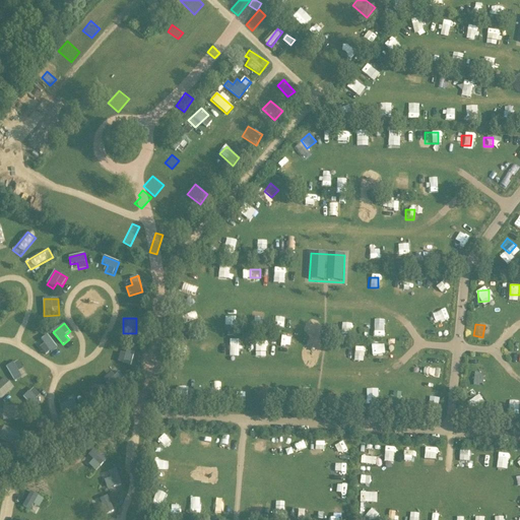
[(48,334),(41,339),(45,344),(40,348),(46,355),(57,347),(48,334)]
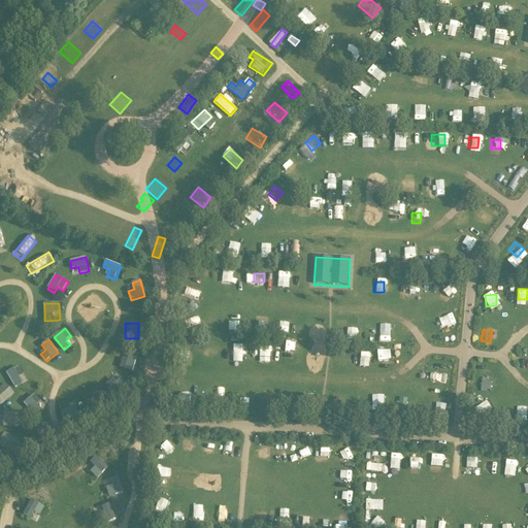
[(238,360),(248,360),(248,347),(238,347),(238,360)]
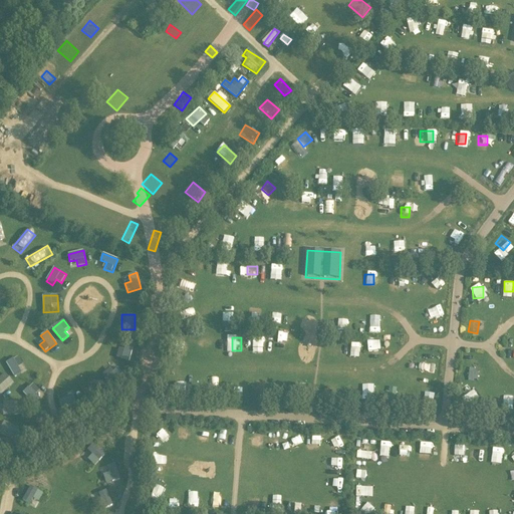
[(130,362),(135,347),(120,342),(115,357),(130,362)]
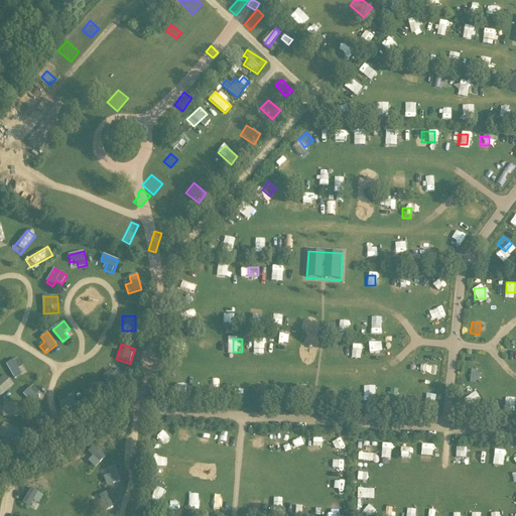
[(372,344),(372,355),(383,355),(383,345),(372,344)]
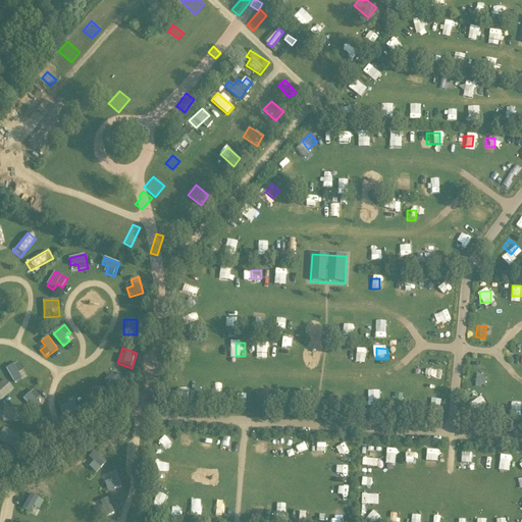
[(18,373),(23,370),(19,362),(7,368),(14,383),(21,379),(18,373)]
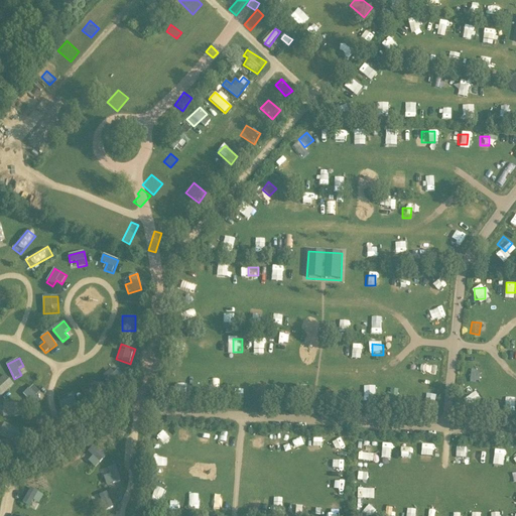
[(104,375),(113,385),(124,375),(114,365),(104,375)]
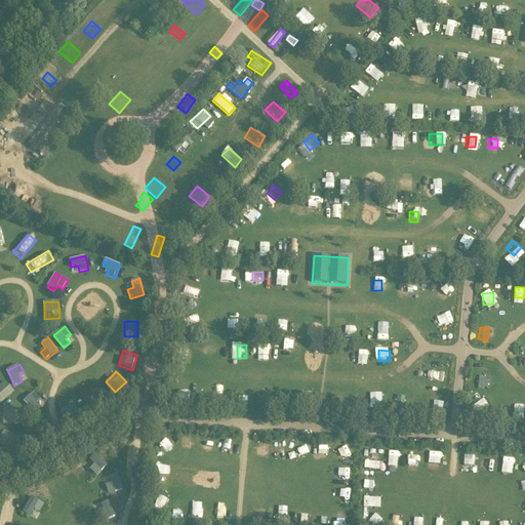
[(486,389),(487,379),(477,378),(476,389),(486,389)]
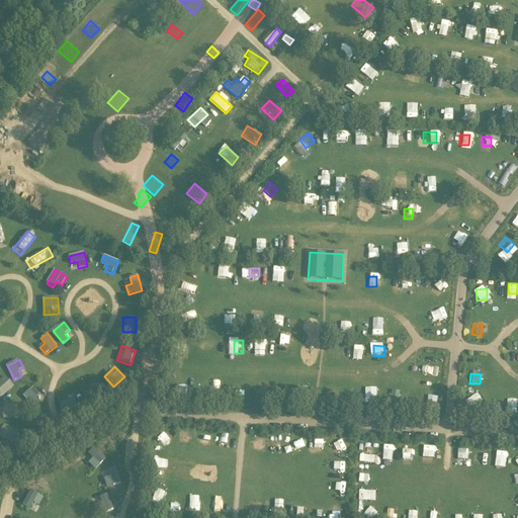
[(0,398),(0,399),(14,386),(5,376),(0,380),(0,398)]
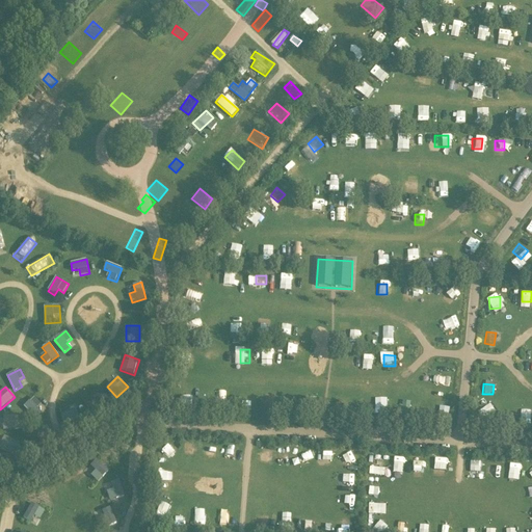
[(87,407),(102,400),(99,393),(84,400),(87,407)]
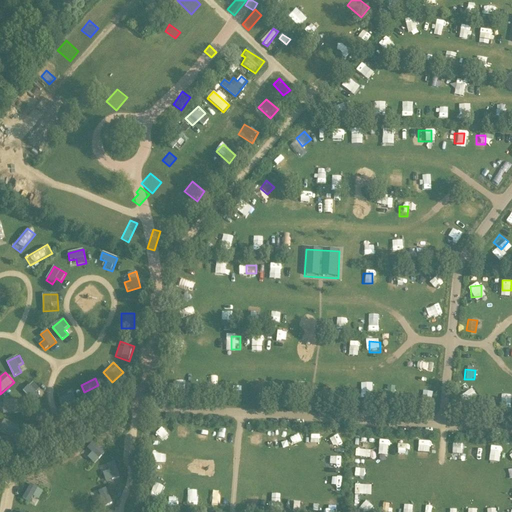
[(33,402),(44,394),(35,381),(24,390),(33,402)]
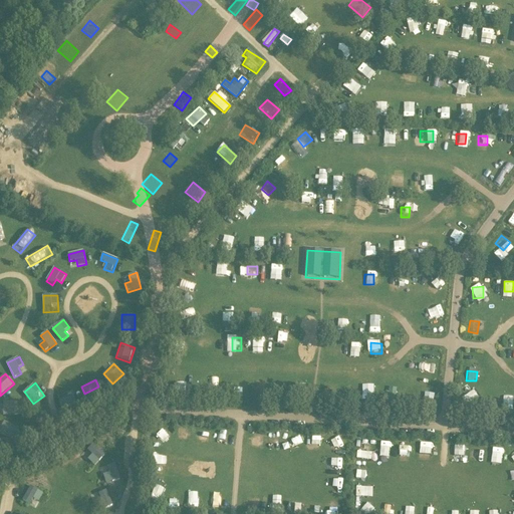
[(58,396),(61,409),(77,405),(73,392),(58,396)]
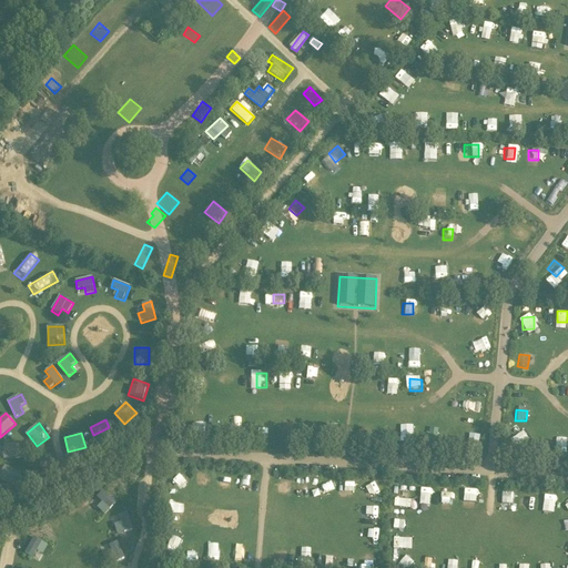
[(24,458),(24,444),(3,444),(3,458),(24,458)]
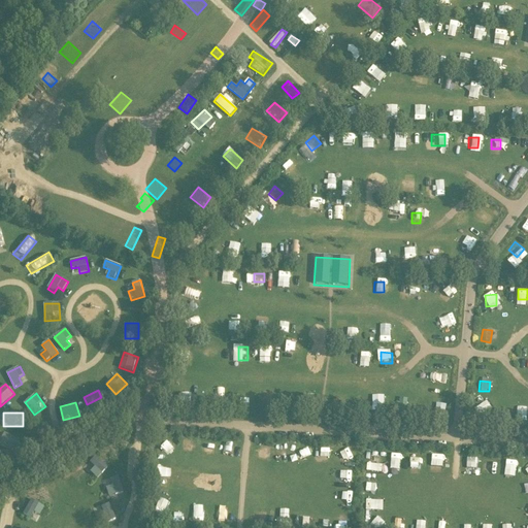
[(3,432),(0,439),(0,446),(15,453),(21,440),(3,432)]
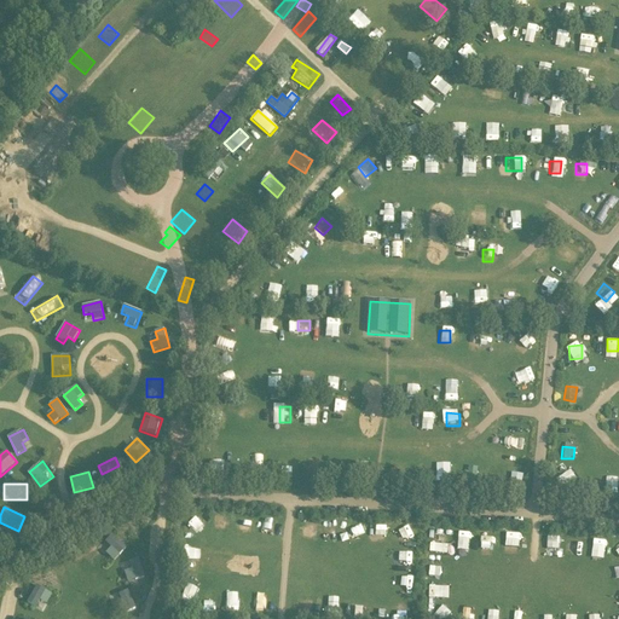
[(215,531),(233,530),(233,516),(215,516),(215,531)]
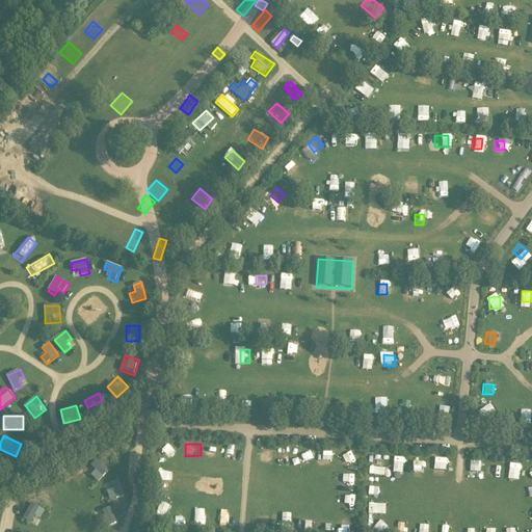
[(207,455),(218,455),(218,445),(208,445),(207,455)]
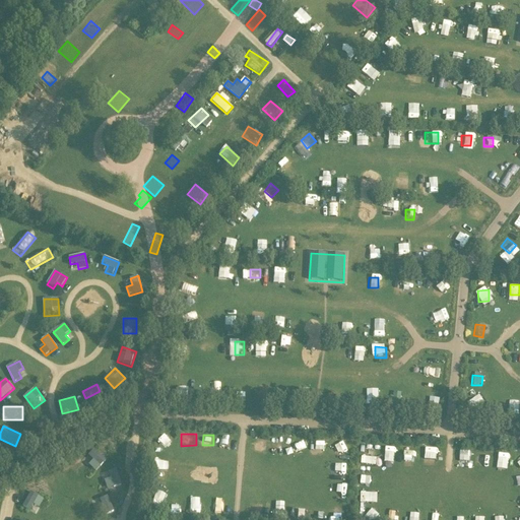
[(229,448),(231,438),(220,436),(218,447),(229,448)]
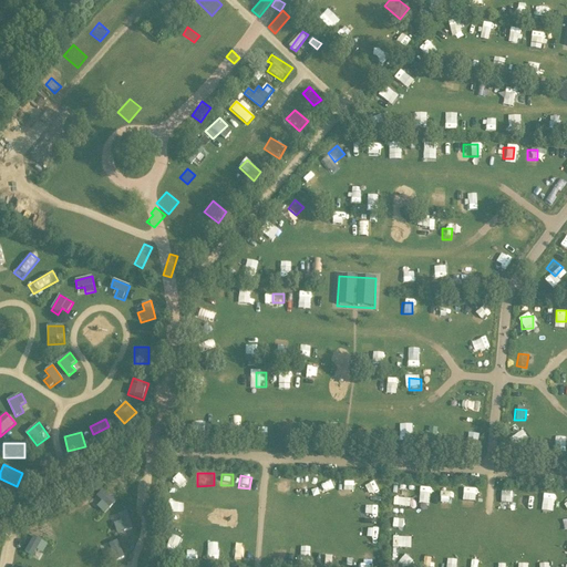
[(119,481),(124,488),(130,485),(125,477),(119,481)]
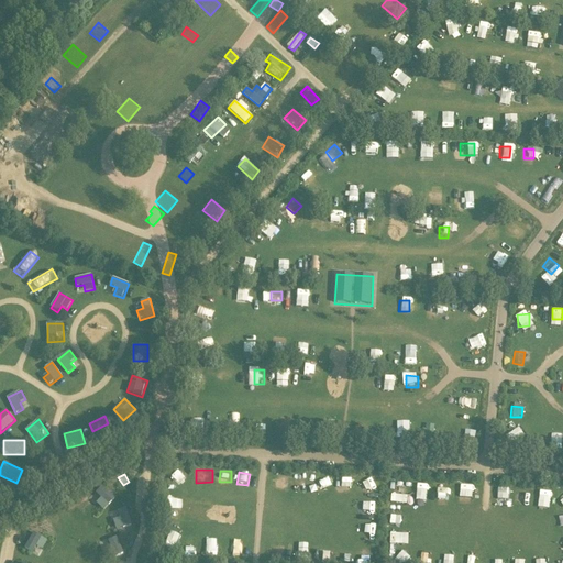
[(287,486),(288,475),(277,474),(276,485),(287,486)]
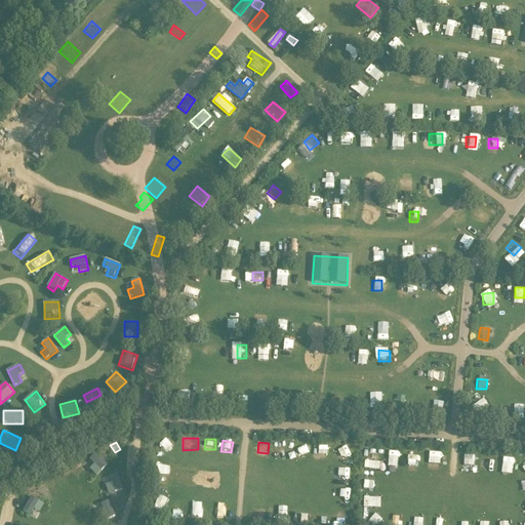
[(294,454),(306,455),(307,445),(295,444),(294,454)]
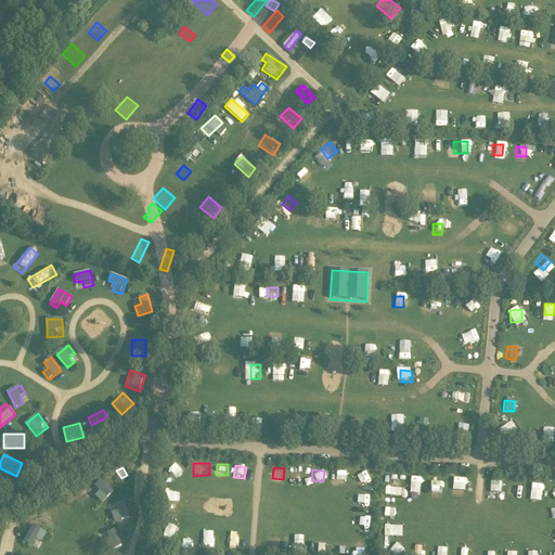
[(431,488),(443,488),(443,476),(433,476),(431,488)]
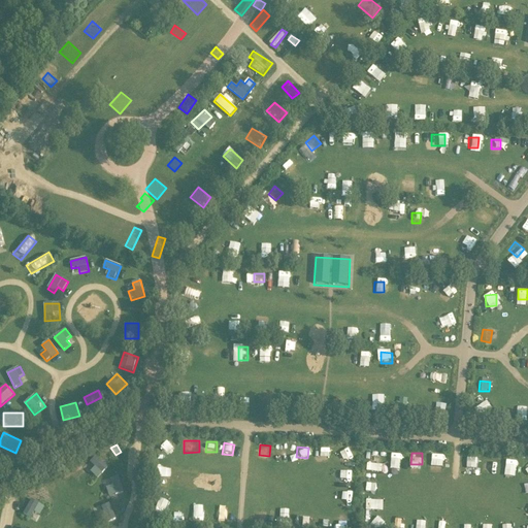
[(354,459),(354,454),(340,454),(340,464),(349,464),(349,459),(354,459)]
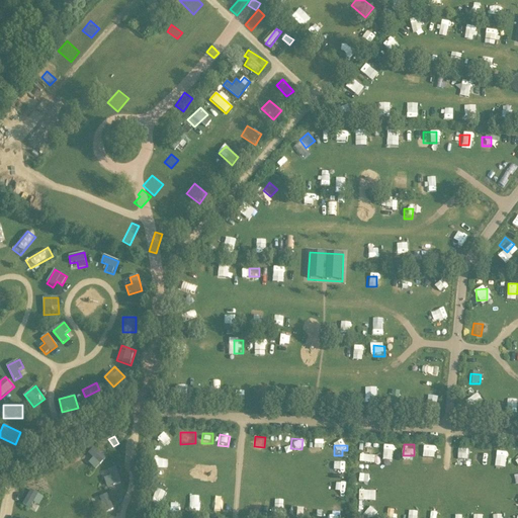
[(424,446),(423,457),(434,458),(435,447),(424,446)]
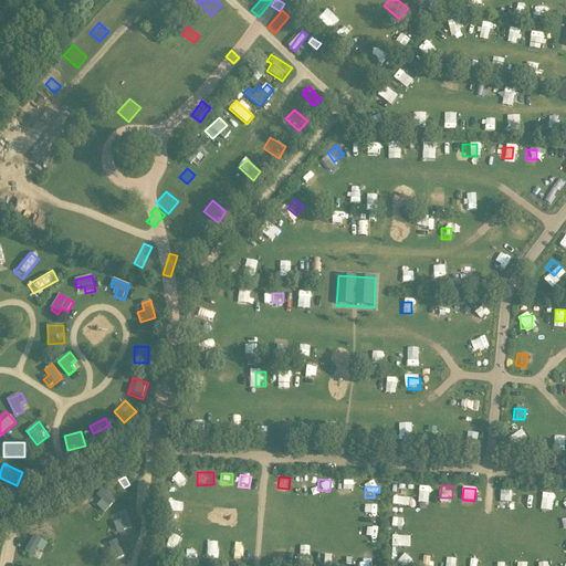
[(521,492),(521,503),(532,503),(533,492),(521,492)]
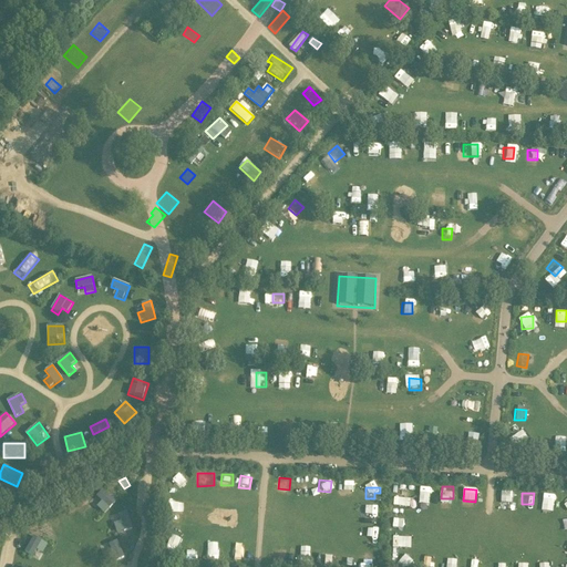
[(276,555),(276,565),(288,565),(288,555),(276,555)]
